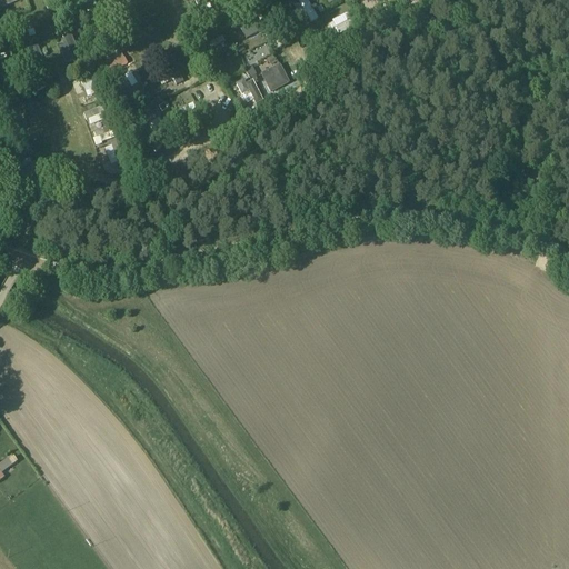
[(307,0),(298,0),(310,23),(318,19),(307,0)]
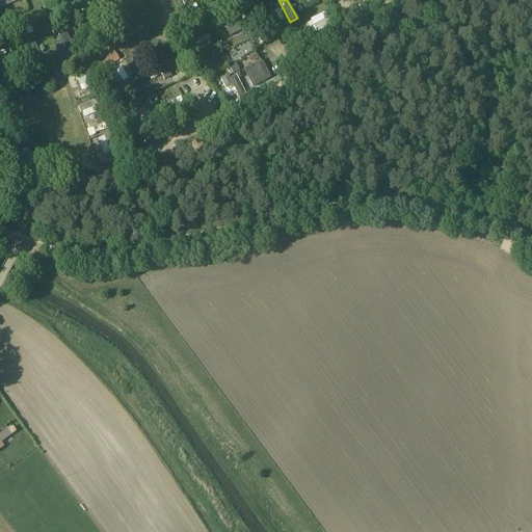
[(303,0),(315,19),(325,12),(317,0),(303,0)]
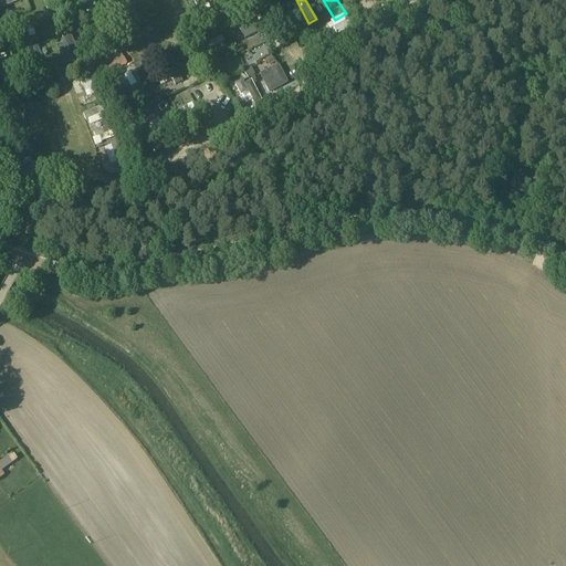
[(249,38),(253,30),(248,27),(243,34),(249,38)]
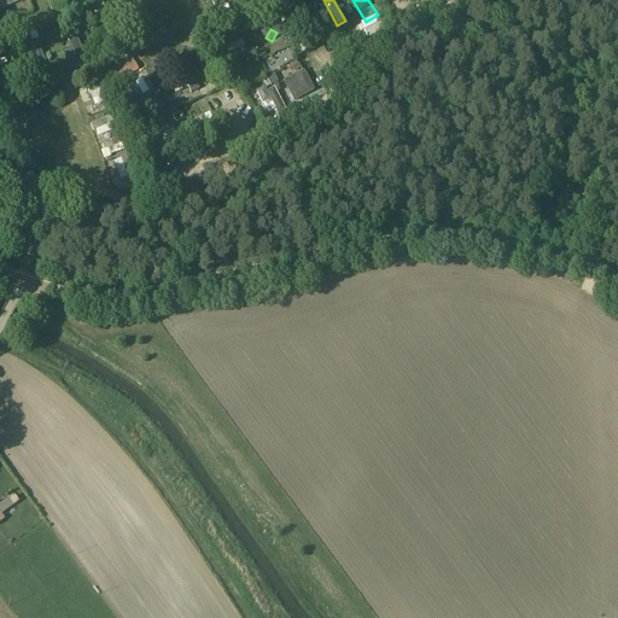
[(232,52),(225,56),(227,62),(248,52),(242,39),(228,45),(232,52)]
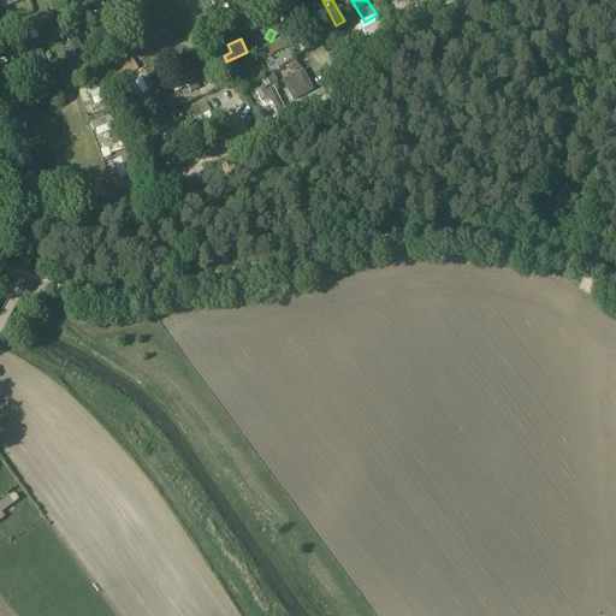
[(238,82),(258,73),(248,53),(229,61),(238,82)]
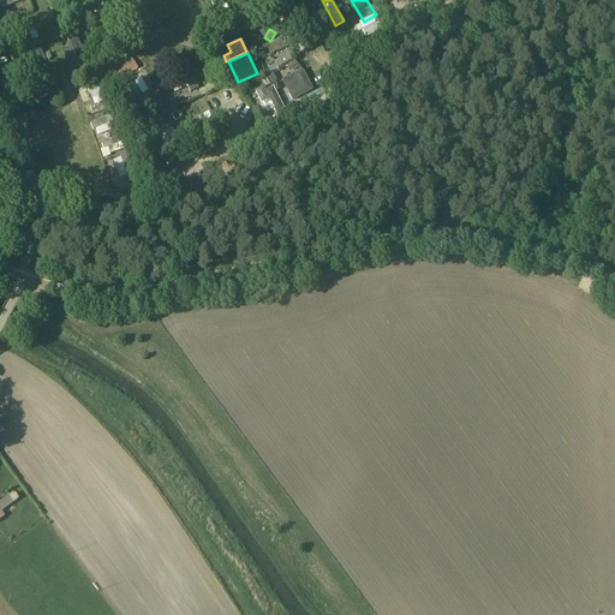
[(119,78),(137,71),(131,57),(113,65),(119,78)]
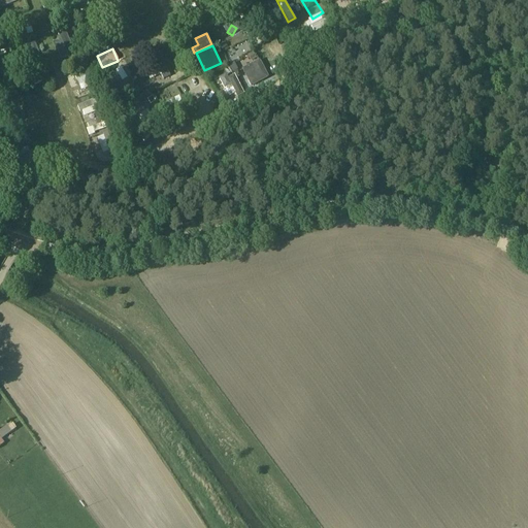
[(244,69),(242,70),(250,89),(266,81),(254,51),(239,56),(244,69)]
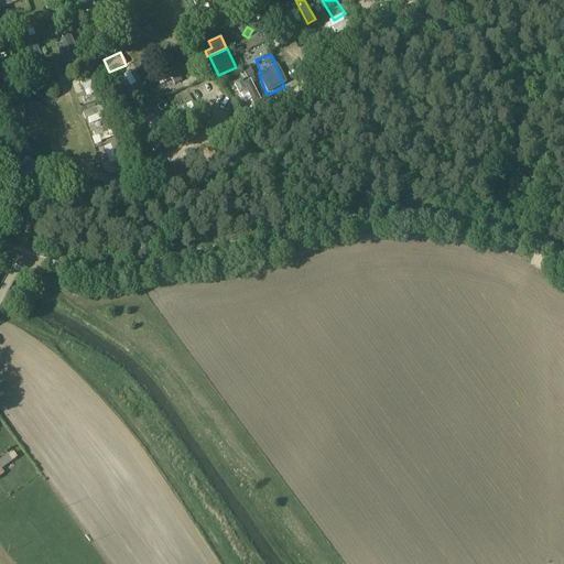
[(152,64),(164,89),(180,82),(169,56),(152,64)]
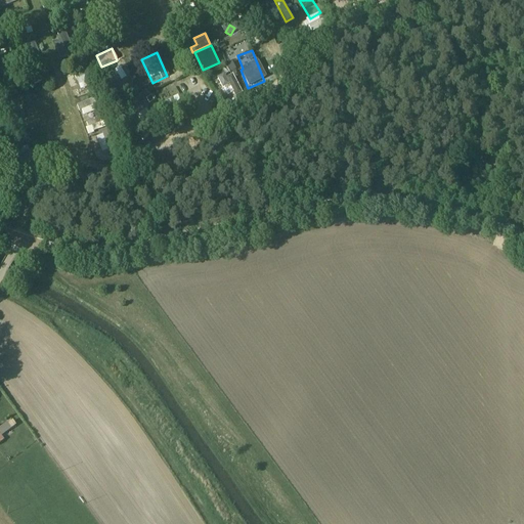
[(78,84),(94,78),(90,67),(73,74),(78,84)]
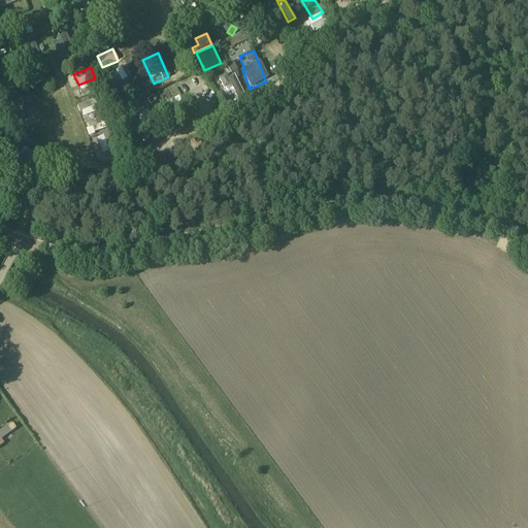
[(111,87),(120,100),(134,90),(120,67),(114,71),(121,81),(111,87)]
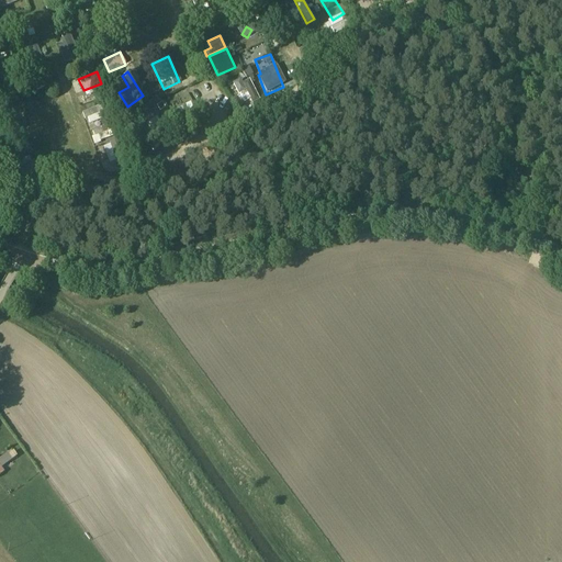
[(257,100),(249,79),(240,82),(239,78),(231,81),(240,112),(253,108),(250,102),(257,100)]
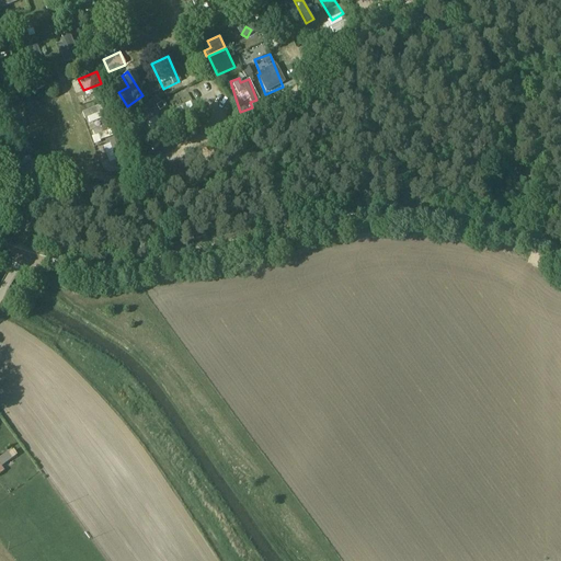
[(168,98),(172,109),(170,110),(175,123),(195,114),(184,90),(168,98)]
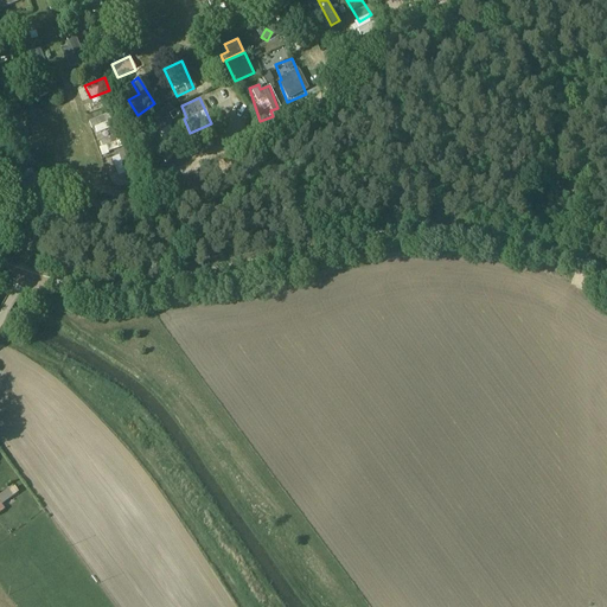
[(113,152),(103,116),(90,120),(100,155),(113,152)]
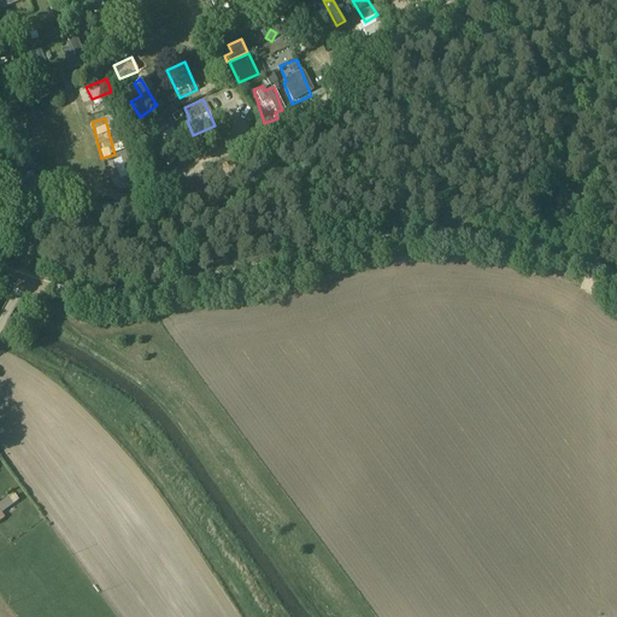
[(157,145),(175,136),(171,129),(154,137),(157,145)]
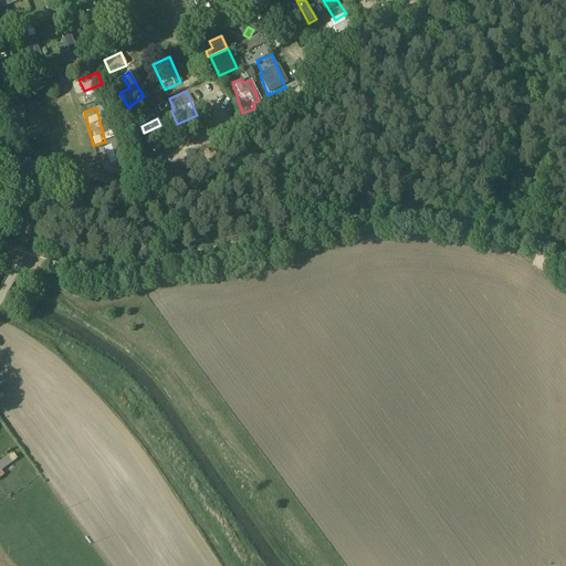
[(109,160),(106,147),(100,149),(103,161),(109,160)]
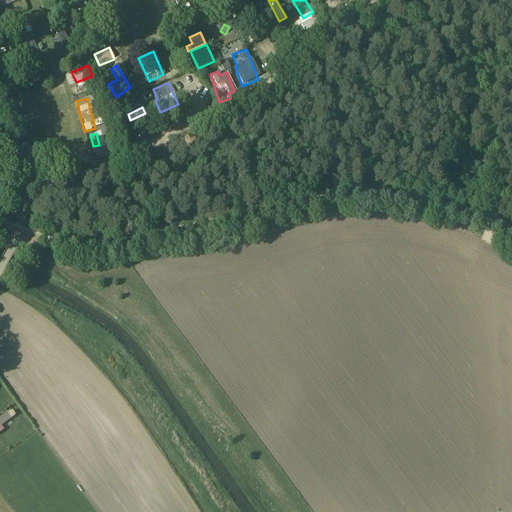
[(0,425),(14,417),(10,411),(0,416),(0,425)]
